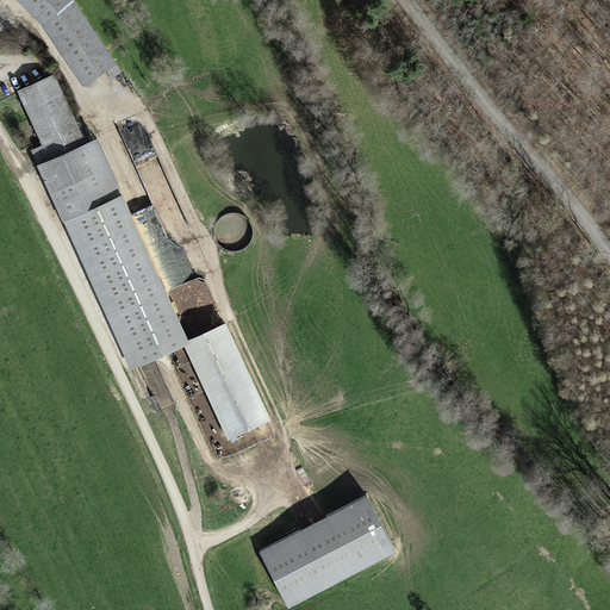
[(86,82),(118,63),(75,0),(23,0),(49,26),(86,82)]
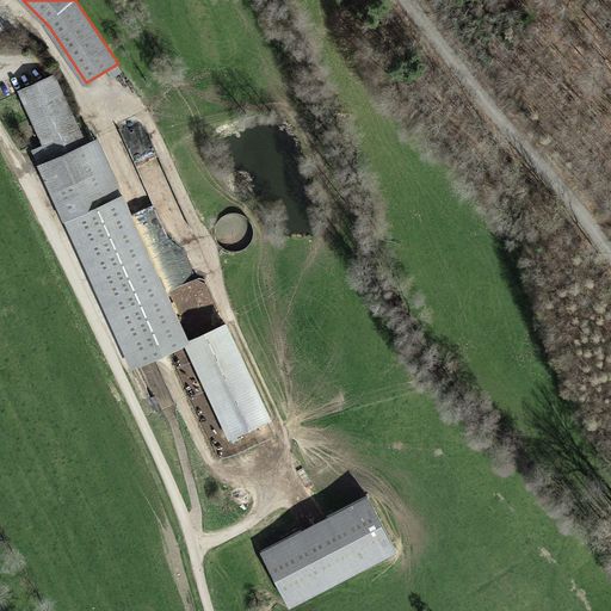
[(35,150),(42,165),(86,144),(55,76),(20,92),(45,146),(35,150)]
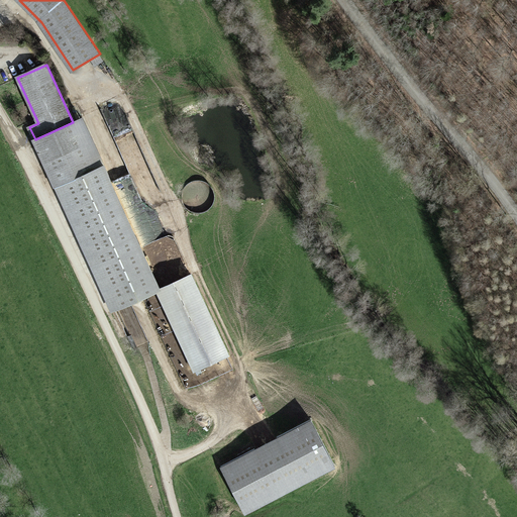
[(57,187),(103,166),(82,118),(73,122),(35,139),(57,187)]
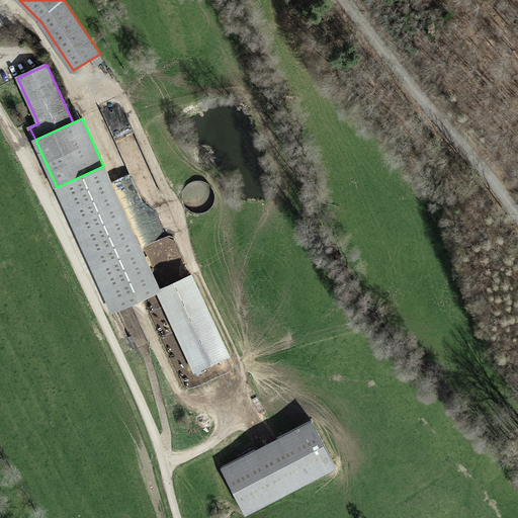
[(113,312),(157,291),(161,290),(125,213),(103,166),(57,187),(113,312)]
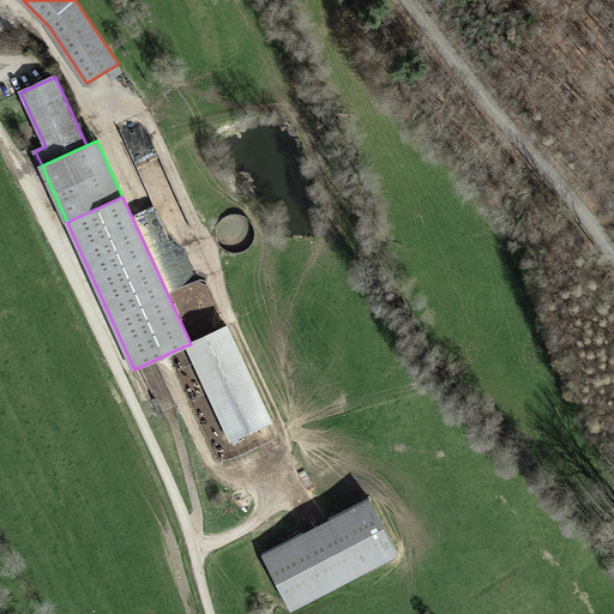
[(229,326),(191,344),(186,345),(229,440),(272,421),(229,326)]
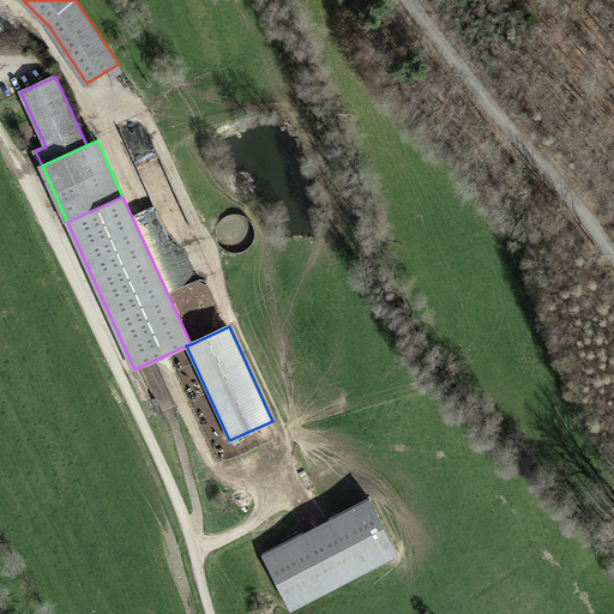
[(264,557),(292,611),(401,558),(373,503),(264,557)]
